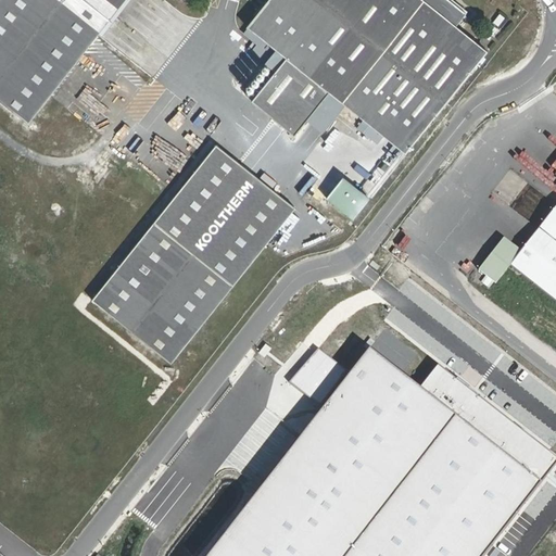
[(0,0),(0,102),(28,125),(126,0),(0,0)]
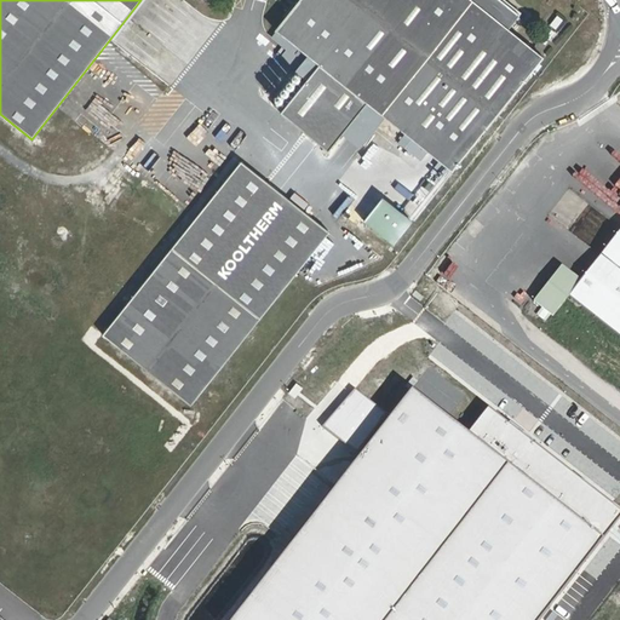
[(280,114),(328,153),(343,136),(361,150),(385,119),(406,135),(399,144),(420,161),(429,151),(453,171),(543,58),(509,32),(522,15),(504,0),(300,0),(270,38),(286,51),(280,58),(308,80),(280,114)]
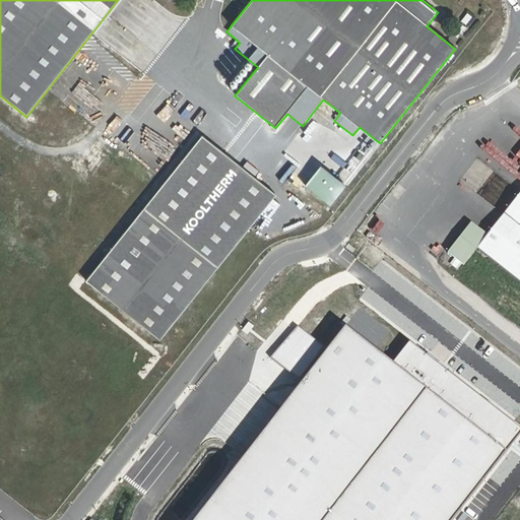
[(202,138),(86,282),(160,339),(275,196),(202,138)]
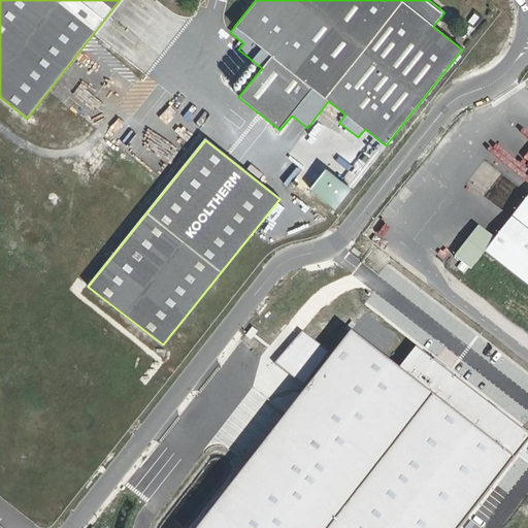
[(310,189),(336,208),(351,190),(326,170),(310,189)]
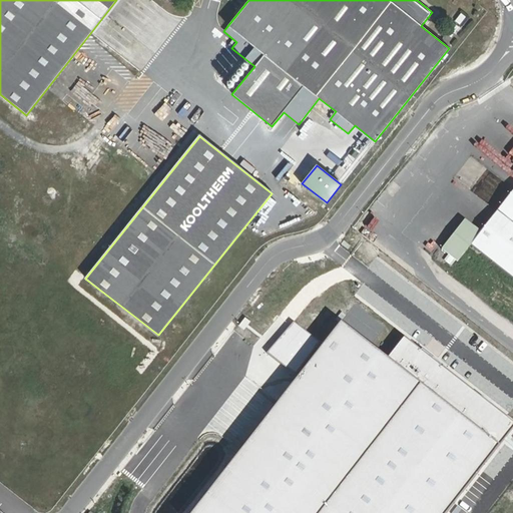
[(512,199),(484,237),(468,225),(451,248),(466,260),(473,251),(512,282),(512,199)]
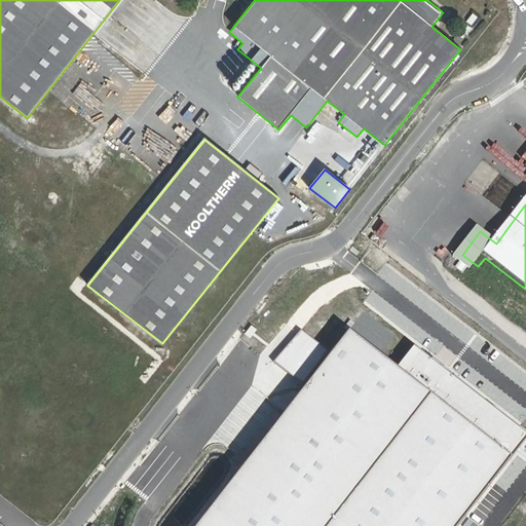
[(379,371),(391,357),(360,331),(347,345),(365,360),(379,371)]
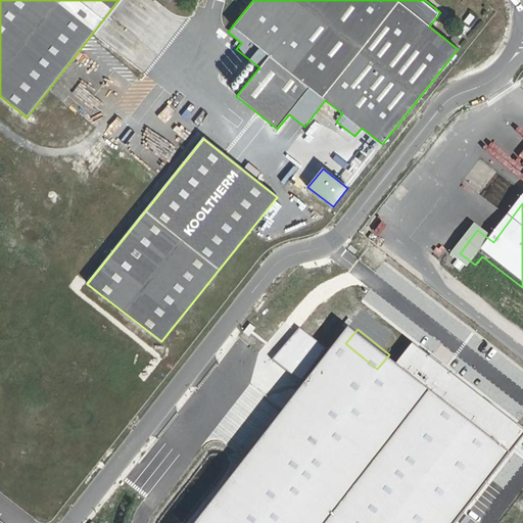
[(359,361),(363,358),(345,343),(342,347),(359,361)]
